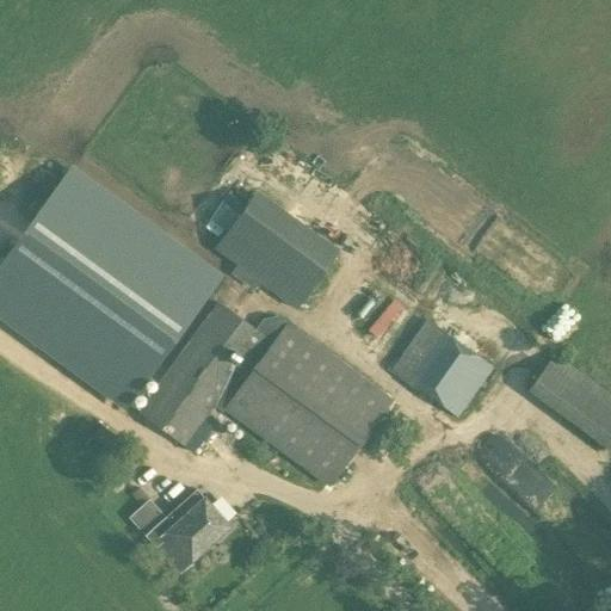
[(0,314),(125,405),(213,283),(76,184),(0,289),(0,314)]
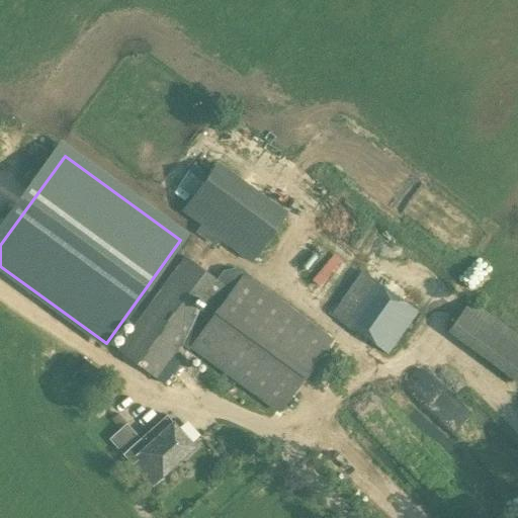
[(251,264),(287,213),(217,163),(180,213),(199,226),(195,232),(216,246),(220,242),(251,264)]
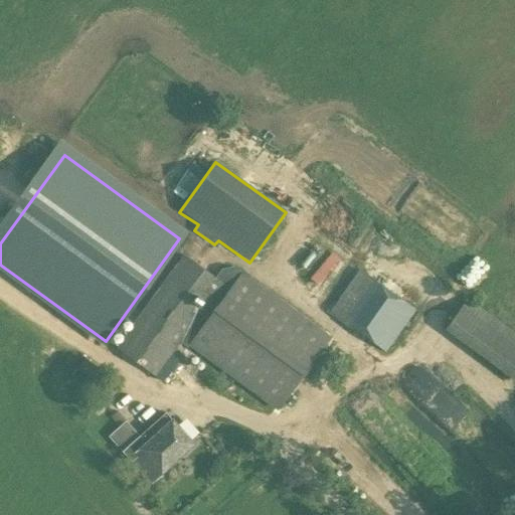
[(221,270),(214,279),(182,255),(115,348),(155,377),(180,342),(277,411),(331,338),(241,273),(240,274),(233,269),(221,270)]
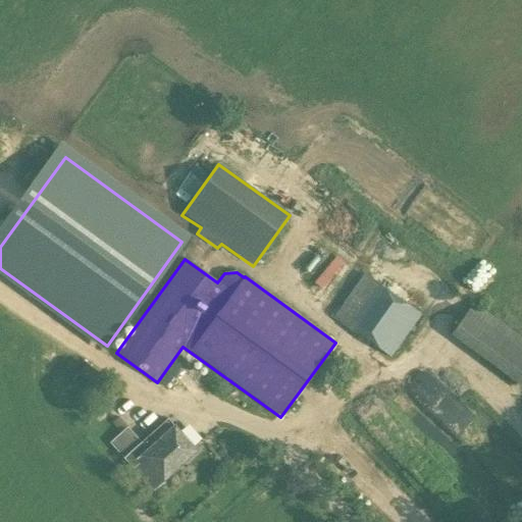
[(420,315),(415,311),(364,273),(333,317),(385,354),(389,358),(420,315)]
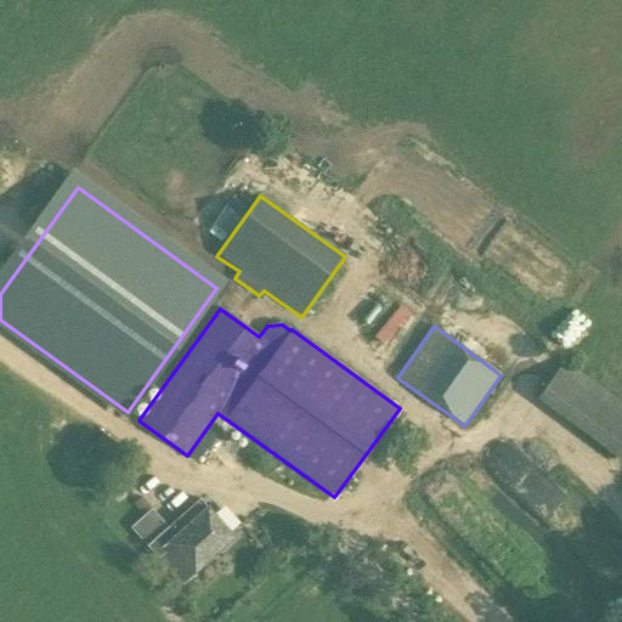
[(621,403),(564,362),(537,399),(621,461),(621,403)]
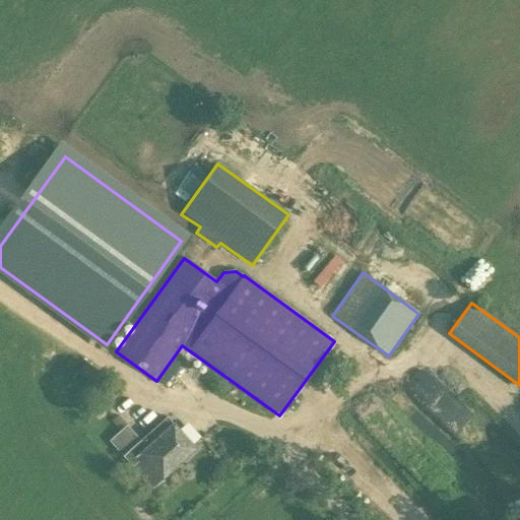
[(168,417),(140,441),(126,425),(110,441),(123,456),(152,489),(196,450),(168,417)]
